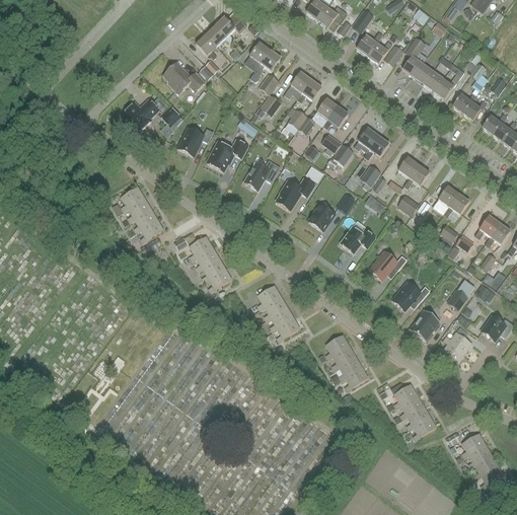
[(326,6),(328,3),(324,0),(307,0),(312,3),(306,12),(316,19),(326,6)]
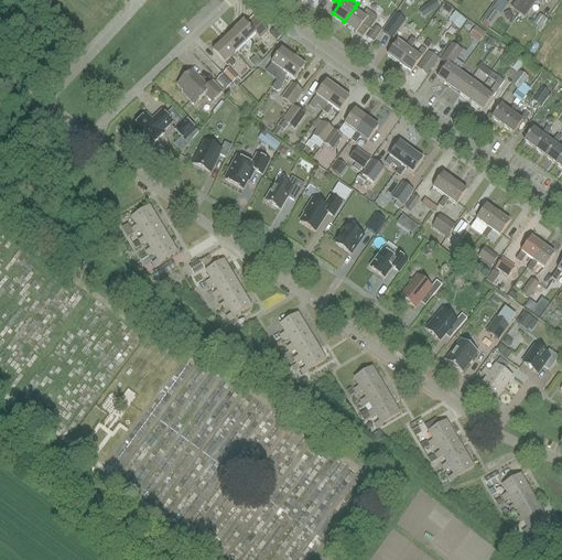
[(421,13),(428,9),(438,3),(435,0),(425,0),(423,1),(415,6),(421,13)]
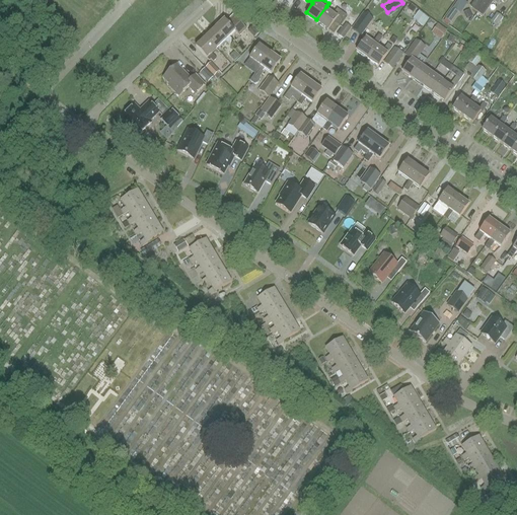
[(484,1),(485,0),(473,0),(470,5),(477,10),(477,9),(484,1)]
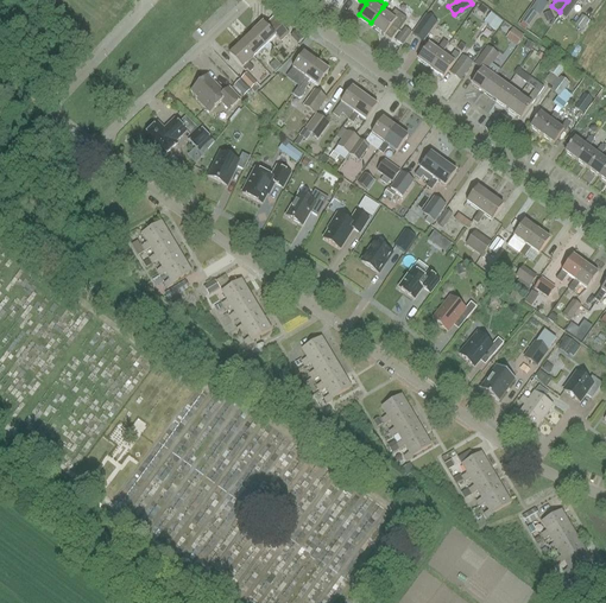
[(560,11),(560,12),(562,13),(567,17),(579,0),(568,0),(567,1),(560,11)]
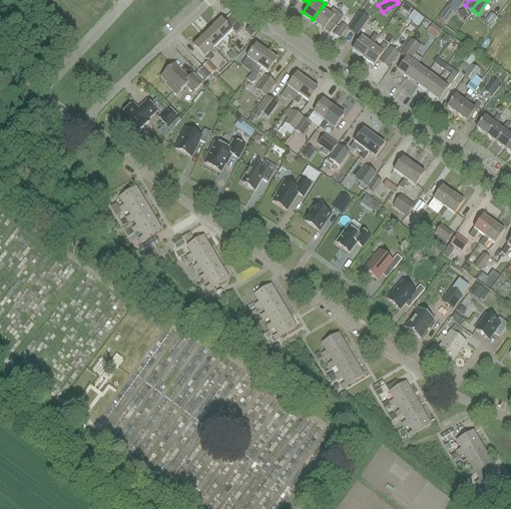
[(323,6),(313,19),(323,26),(329,30),(342,11),(333,4),(329,10),(323,6)]
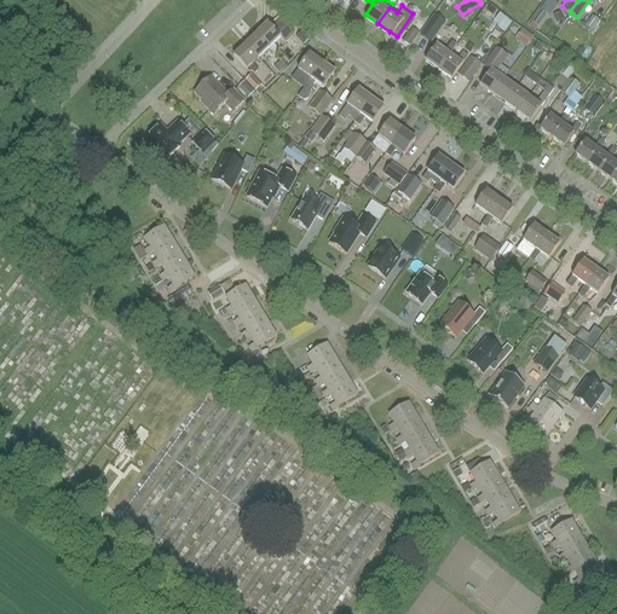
[(537,6),(529,18),(536,23),(545,11),(537,6)]
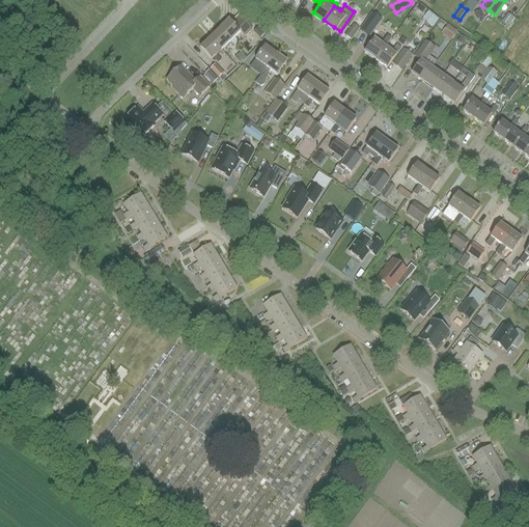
[(382,16),(371,8),(359,25),(369,32),(382,16)]
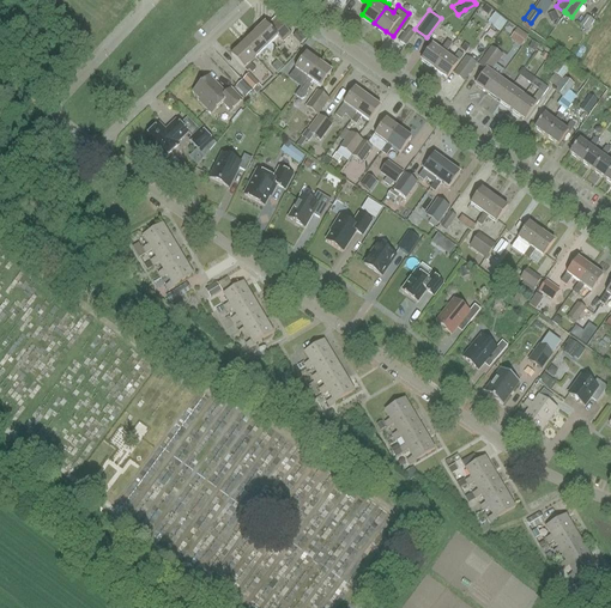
[(506,18),(494,10),(485,19),(497,28),(506,18)]
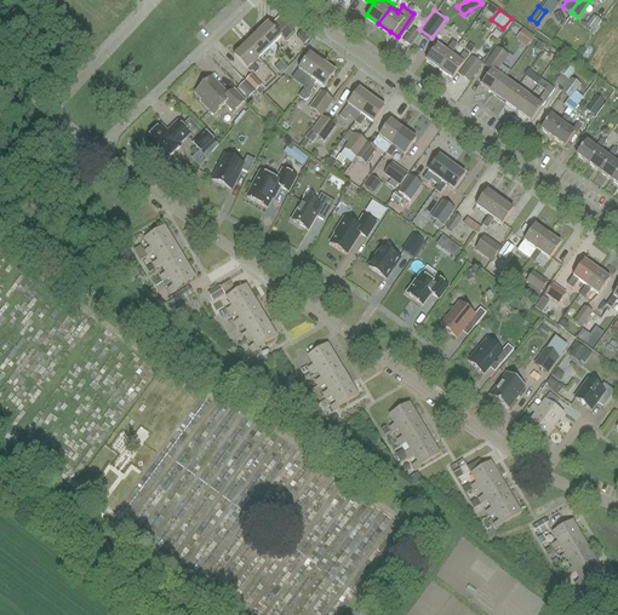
[(600,17),(594,12),(587,22),(588,22),(587,23),(591,27),(591,26),(593,27),(600,17)]
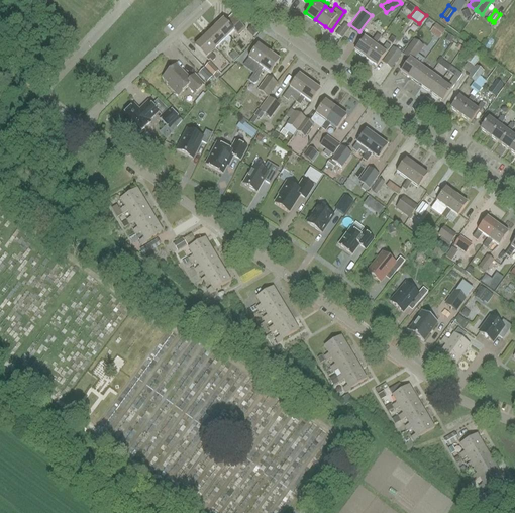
[(233,39),(228,33),(234,27),(238,31),(245,25),(234,13),(227,20),(223,16),(214,24),(225,36),(230,42),(233,39)]
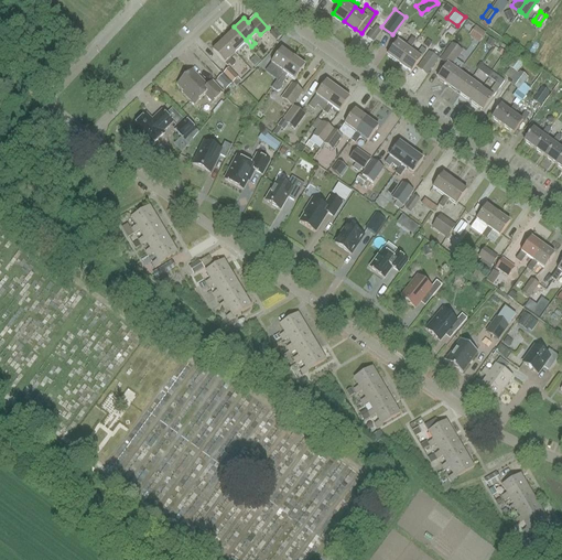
[(477,39),(484,30),(474,23),(467,32),(477,39)]
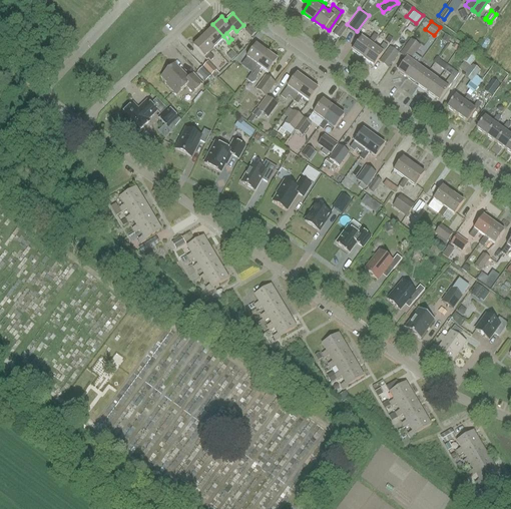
[(256,28),(248,22),(242,27),(249,34),(256,28)]
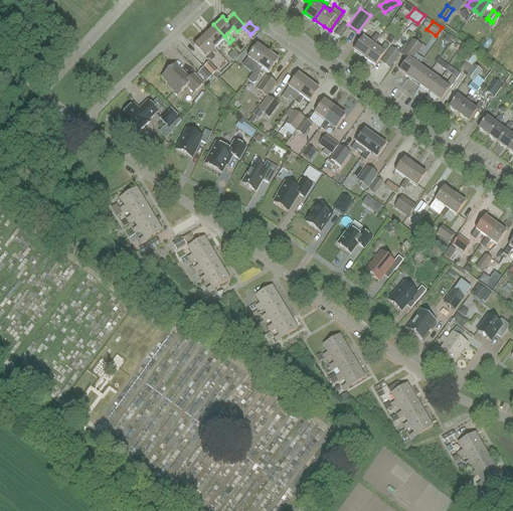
[(214,45),(224,36),(213,24),(203,33),(214,44),(214,45)]
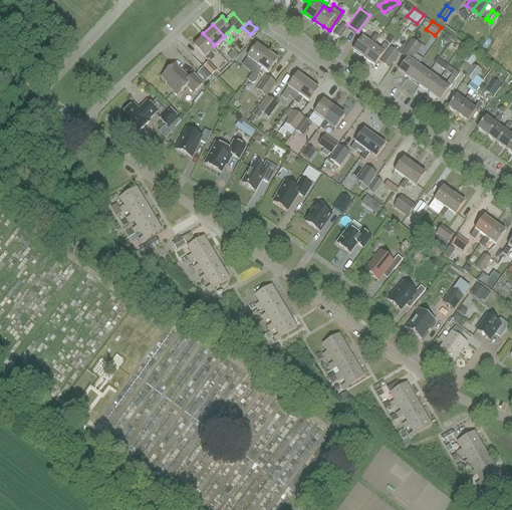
[(373,42),(379,34),(375,31),(369,39),(362,34),(352,47),(363,55),(373,42)]
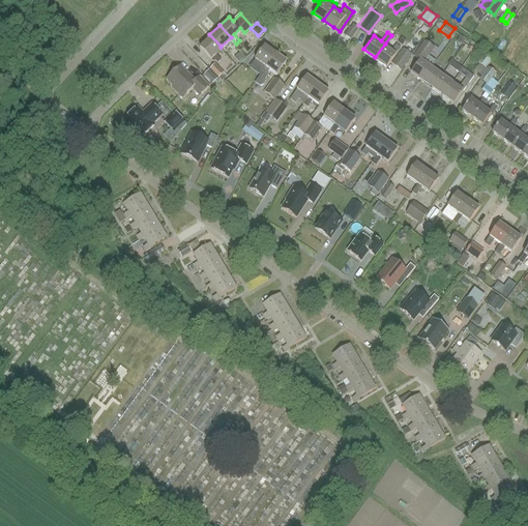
[(198,44),(212,59),(213,57),(216,60),(220,57),(214,52),(221,46),(209,34),(198,44)]
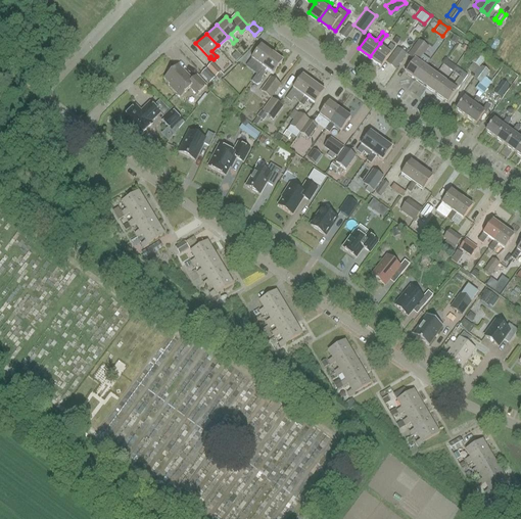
[(417,56),(427,43),(425,41),(425,42),(417,37),(407,52),(414,57),(405,69),(416,78),(426,63),(417,56)]
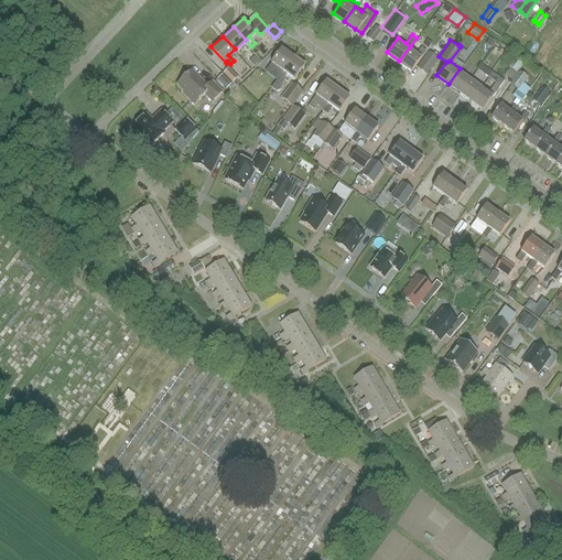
[(410,46),(399,61),(411,70),(427,47),(421,44),(417,51),(410,46)]
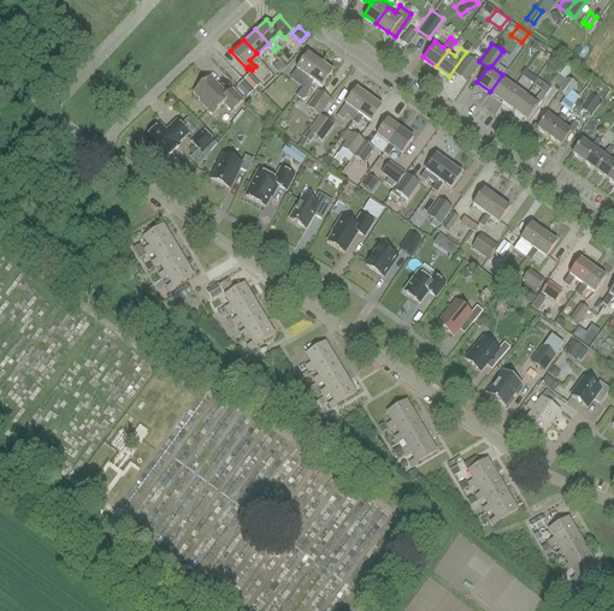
[(308,76),(320,59),(306,49),(294,65),(290,71),(295,75),(300,70),(308,76)]
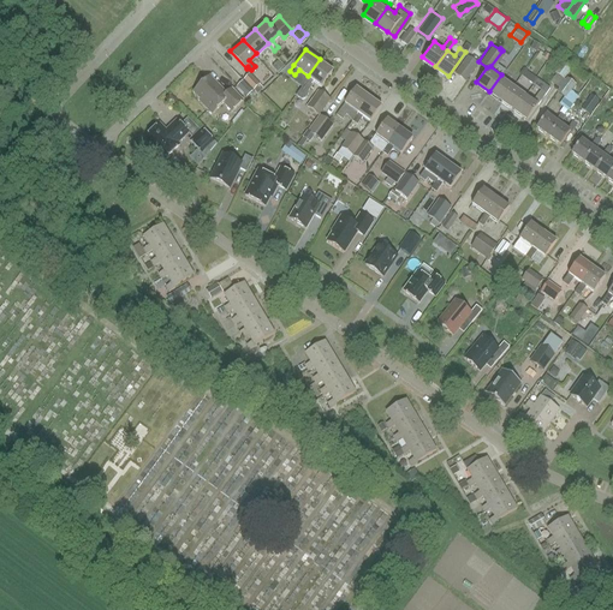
[(468,52),(454,70),(465,78),(478,59),(468,52)]
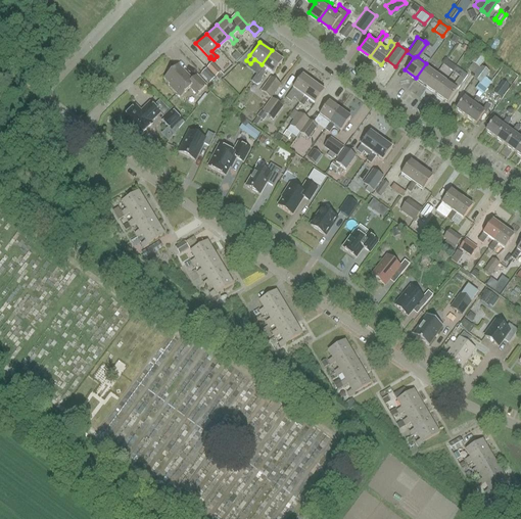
[(234,58),(239,53),(235,48),(229,53),(234,58)]
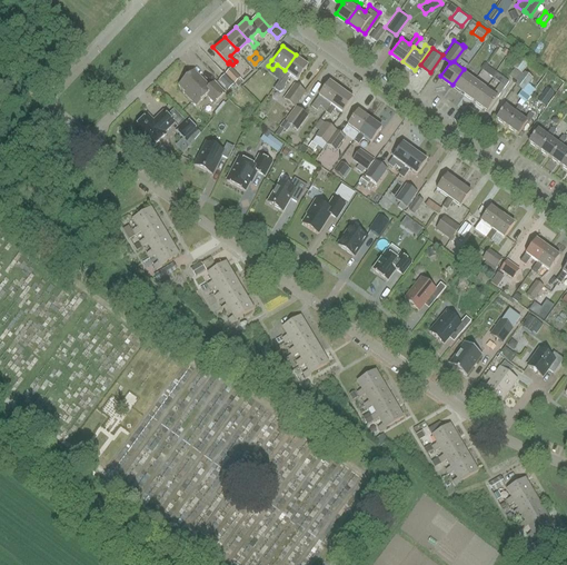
[(514,63),(520,69),(528,59),(519,53),(513,63),(514,63)]
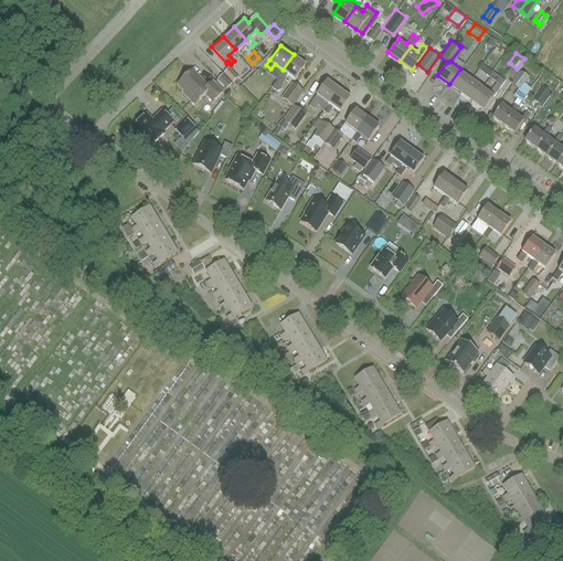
[(283,83),(283,80),(288,72),(295,77),(306,62),(294,54),(283,70),(272,84),(277,88),(280,87),(283,83)]
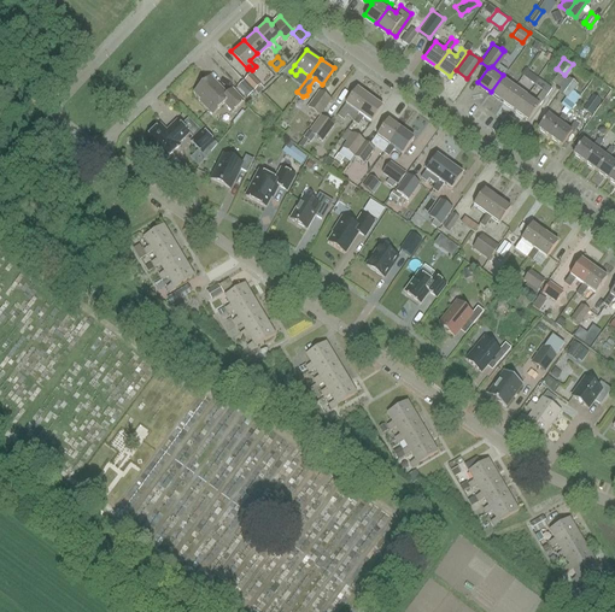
[(527,68),(523,72),(536,82),(539,76),(527,68)]
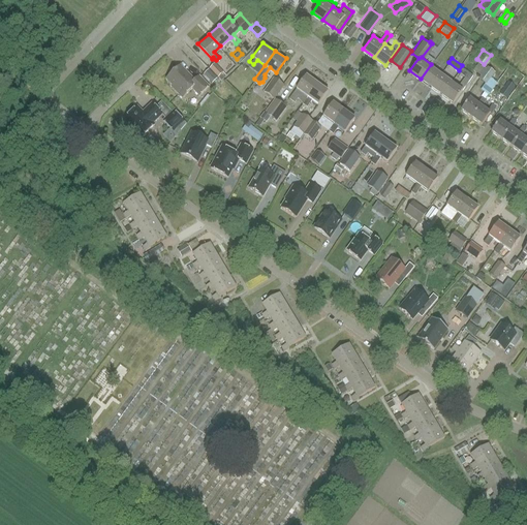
[(485,65),(484,64),(477,59),(472,66),(479,71),(485,65)]
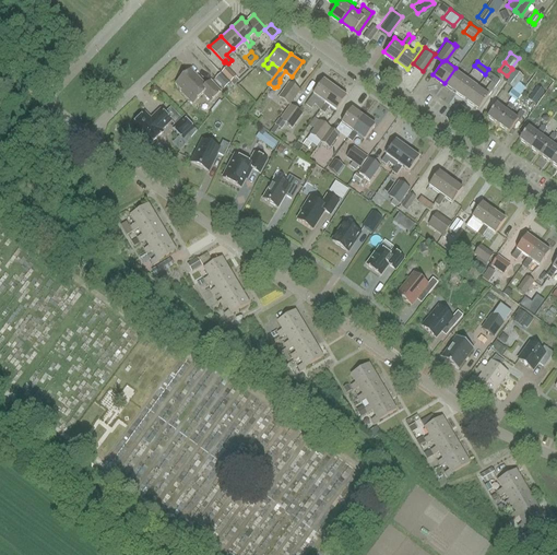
[(227,63),(221,69),(230,79),(236,73),(227,63)]
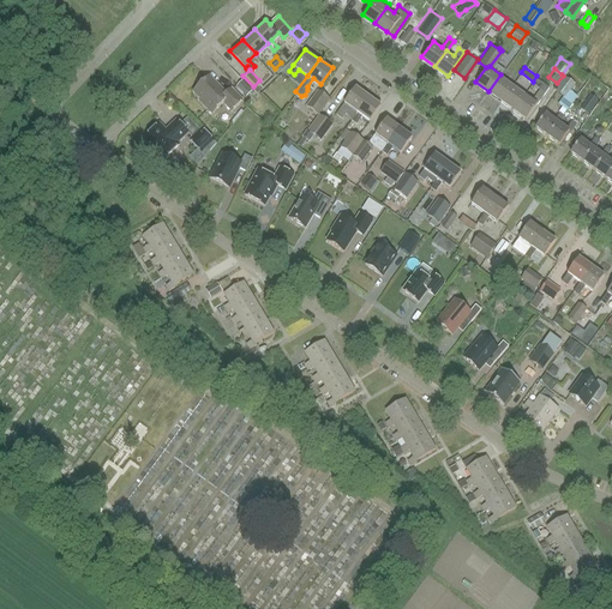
[(561,110),(573,96),(565,91),(574,80),(573,80),(575,77),(567,71),(563,76),(557,83),(553,88),(562,94),(556,101),(561,103),(557,108),(559,109),(555,118),(545,110),(535,125),(547,133),(557,120),(558,121),(564,113),(563,112),(561,110)]
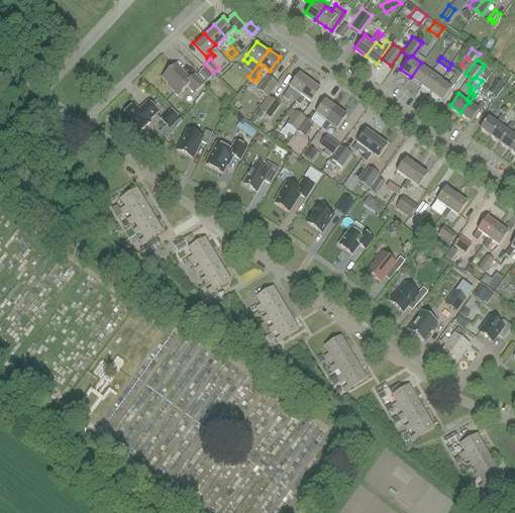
[(190,77),(176,62),(162,76),(168,82),(167,83),(177,94),(187,85),(194,93),(205,83),(195,72),(190,77)]
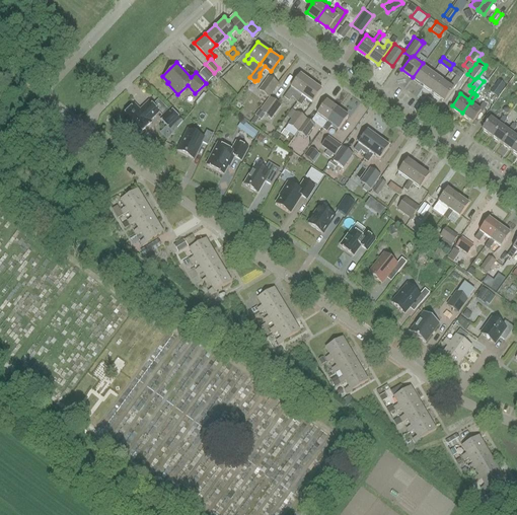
[(423,63),(413,77),(423,84),(433,70),(423,63)]
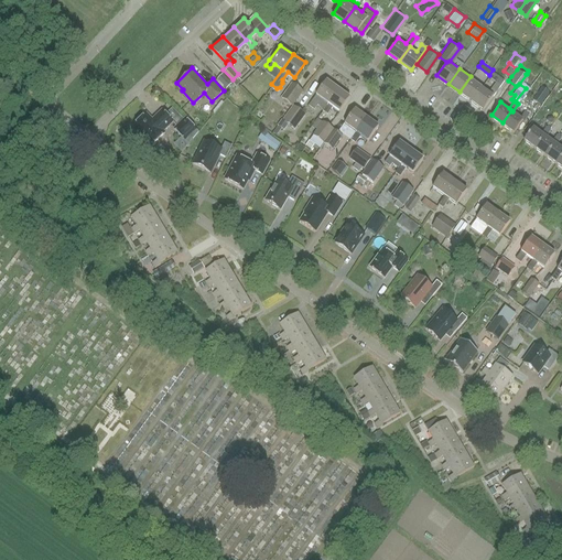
[(482,85),(471,100),(482,108),(494,93),(493,93),(499,83),(500,83),(504,78),(493,70),(489,75),(495,78),(487,88),(482,85)]
